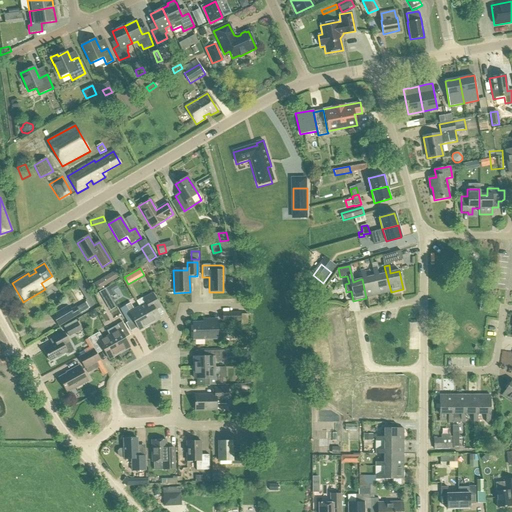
[(386,274),(378,276),(376,268),(372,269),(374,277),(378,295),(391,292),(386,274)]
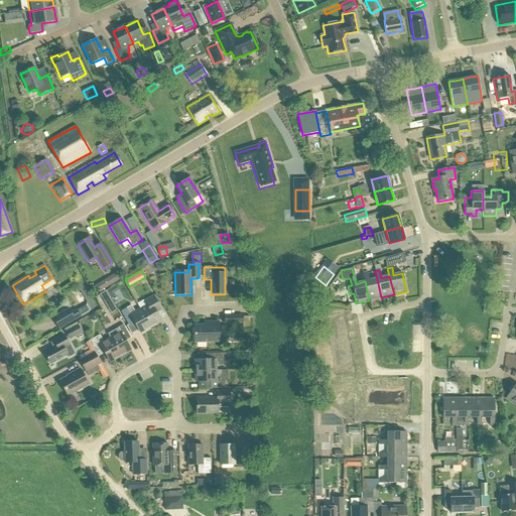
[(377,279),(369,280),(367,272),(362,273),(364,281),(365,281),(369,300),(381,297),(377,279)]
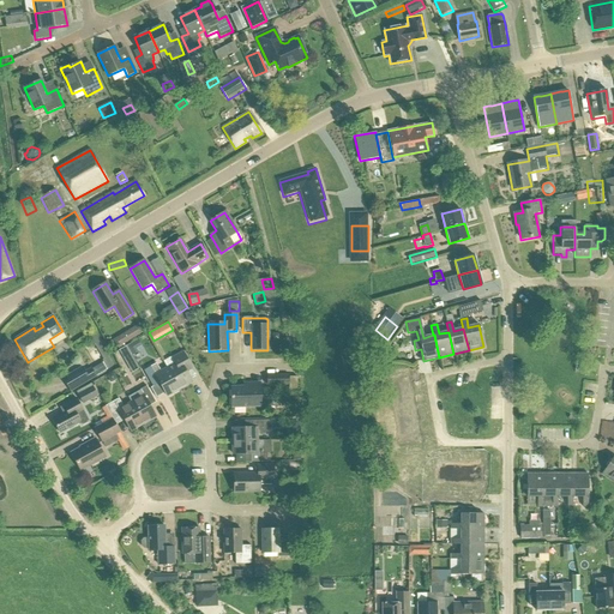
[(128,341),(136,337),(131,330),(125,333),(128,341)]
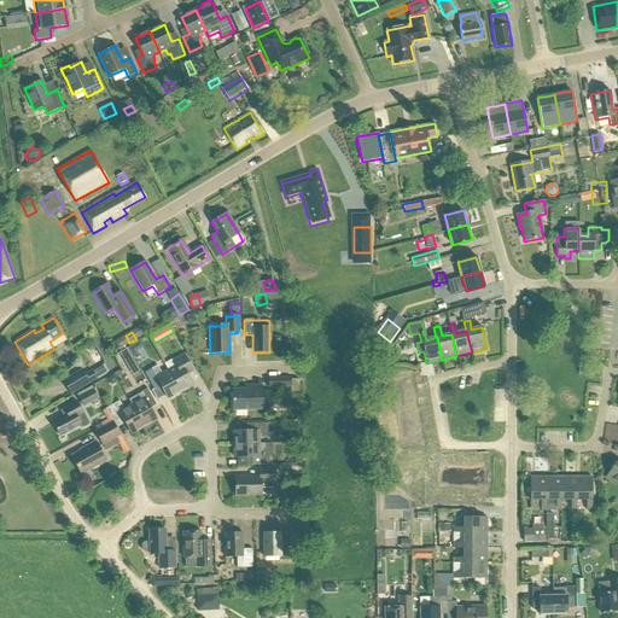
[(109,373),(114,369),(94,337),(91,339),(104,362),(103,363),(109,373)]
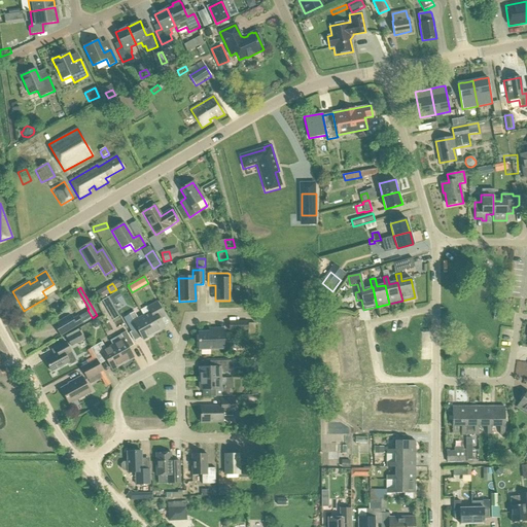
[(117,291),(108,296),(112,305),(117,302),(116,300),(120,296),(117,291)]
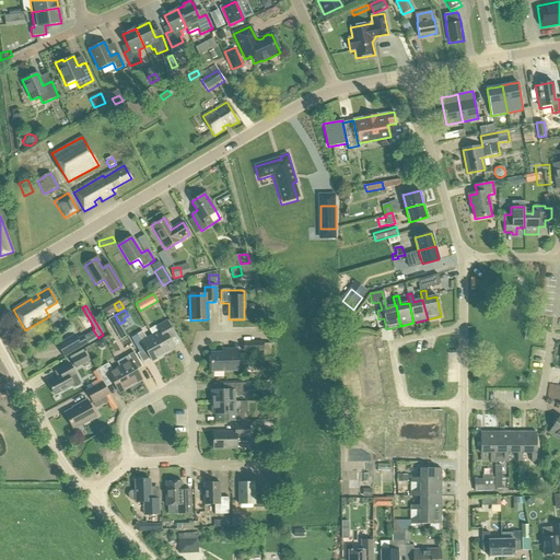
[(112,329),(119,325),(116,318),(108,323),(112,329)]
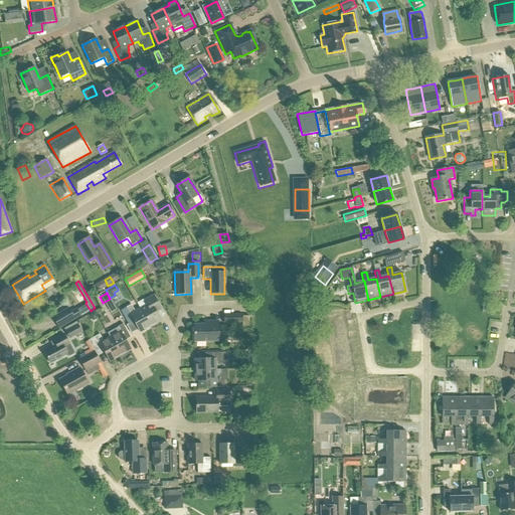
[(140,309),(150,327),(160,321),(155,312),(160,309),(153,296),(143,301),(146,306),(140,309)]
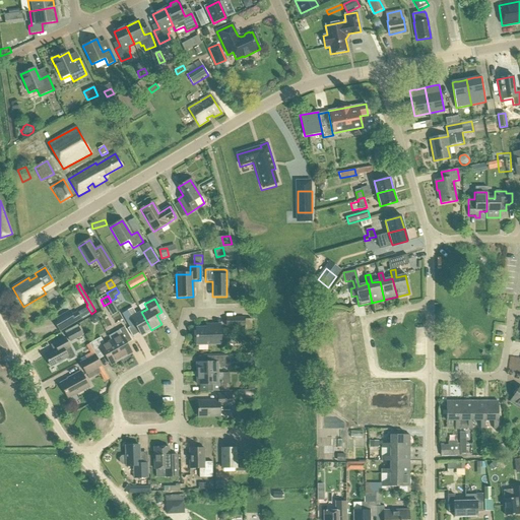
[(127,303),(120,306),(123,312),(129,309),(127,303)]
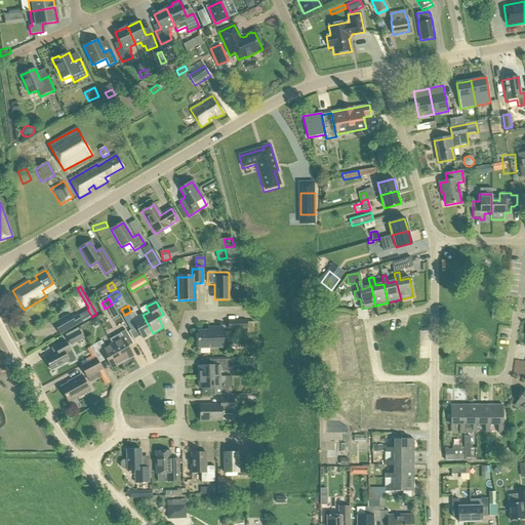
[(153,333),(143,315),(136,318),(132,312),(122,317),(131,333),(136,330),(142,339),(153,333)]
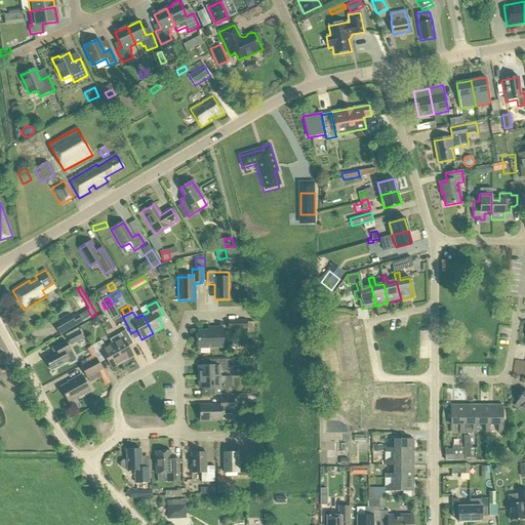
[(52,323),(58,334),(81,321),(77,315),(72,318),(69,314),(52,323)]
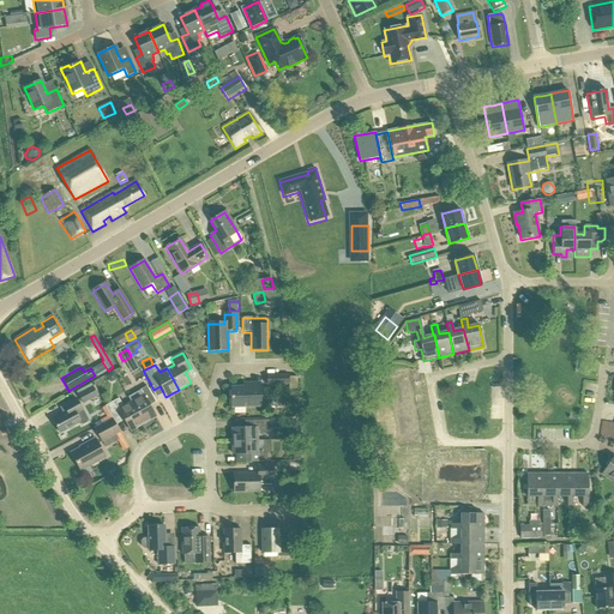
[(386,373),(390,390),(411,386),(408,369),(386,373)]
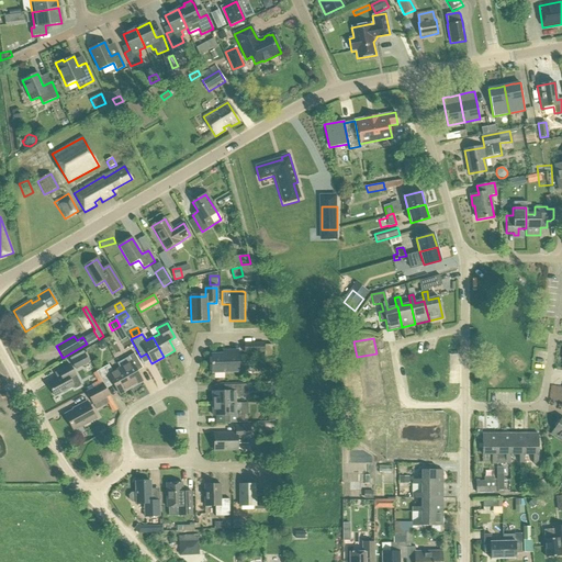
[(266,352),(266,345),(266,344),(245,344),(245,353),(266,352)]
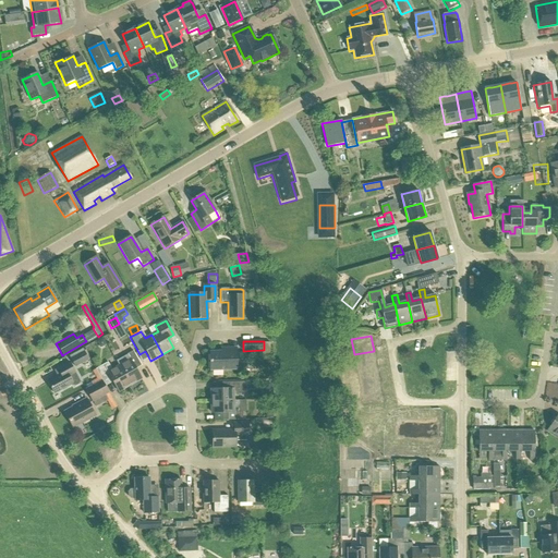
[(209,371),(235,370),(235,349),(226,349),(226,352),(209,353),(209,371)]
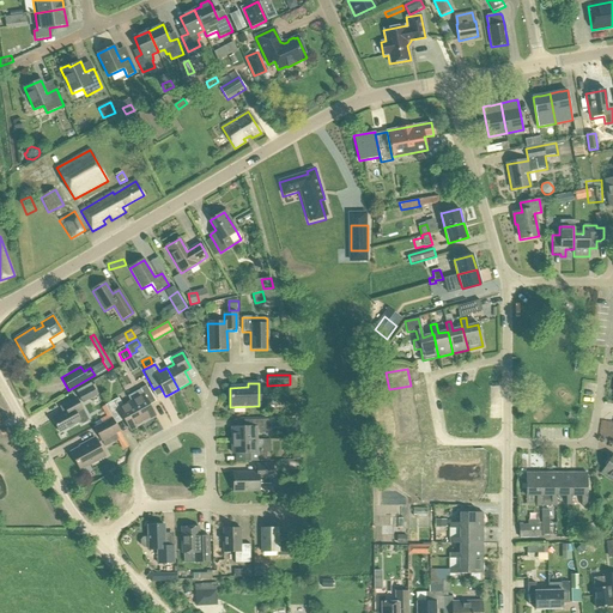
[(83,404),(98,395),(92,386),(78,394),(83,404)]
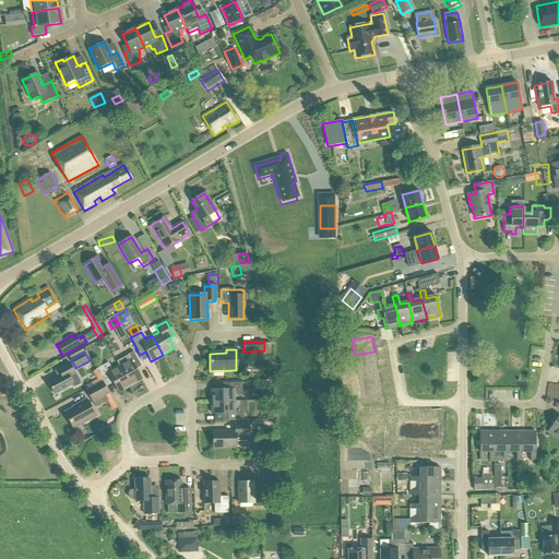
[(118,367),(129,387),(141,380),(135,370),(134,368),(140,365),(132,352),(127,355),(117,361),(119,366),(118,367)]
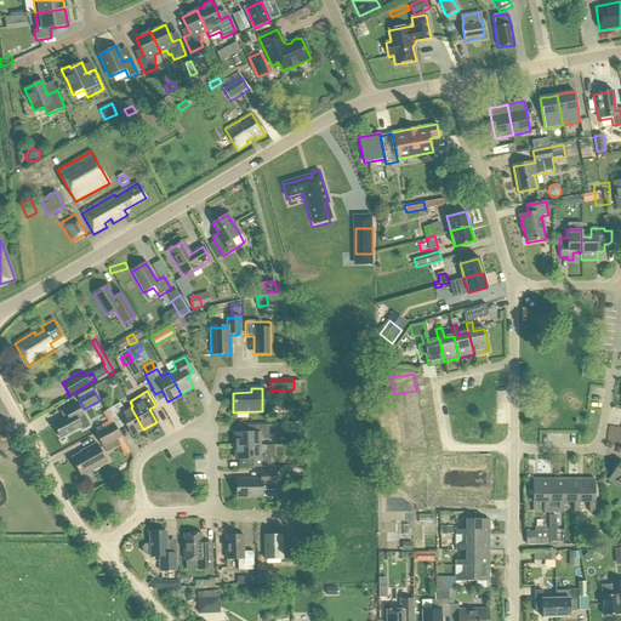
[(419,406),(416,391),(394,394),(397,411),(419,406)]
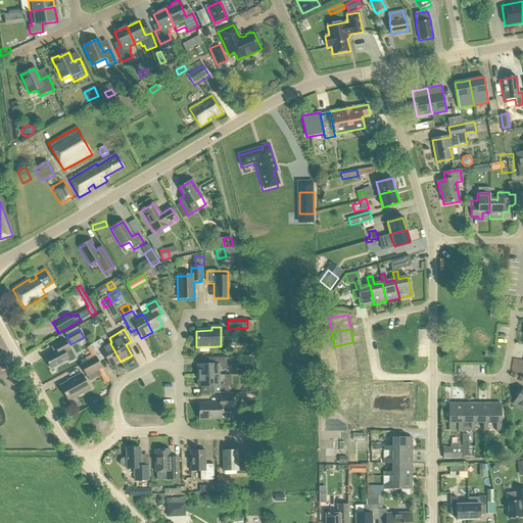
[(51,369),(67,360),(64,353),(69,350),(64,339),(53,345),(56,351),(44,358),(51,369)]
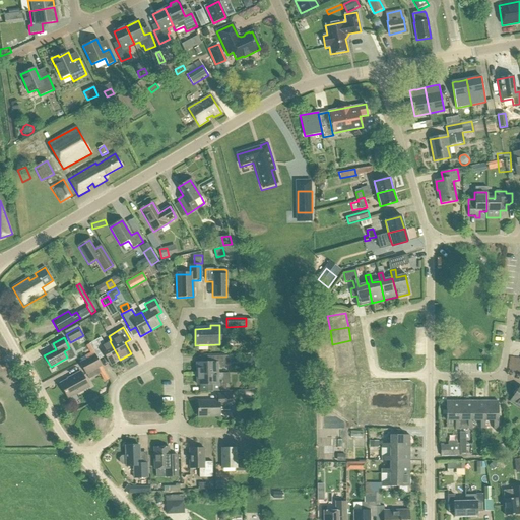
[(110,366),(120,360),(110,341),(104,345),(100,338),(88,344),(92,351),(94,354),(96,358),(104,354),(105,355),(110,366)]
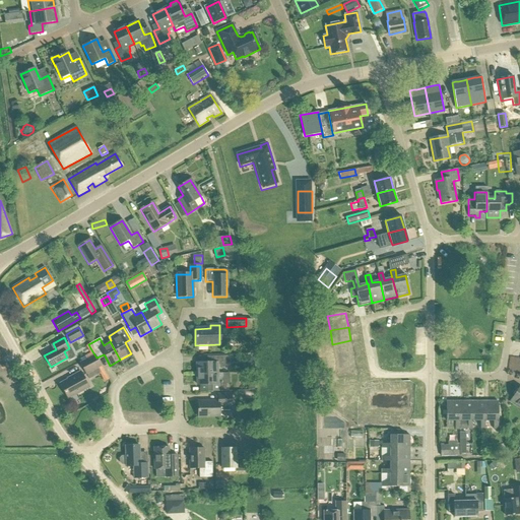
[(353,354),(350,340),(332,344),(335,359),(353,354)]
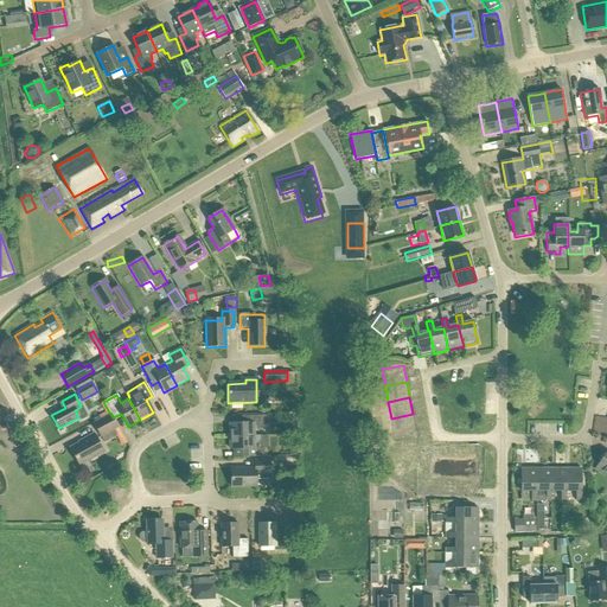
[(93,425),(100,439),(119,428),(115,421),(114,421),(110,414),(93,425)]
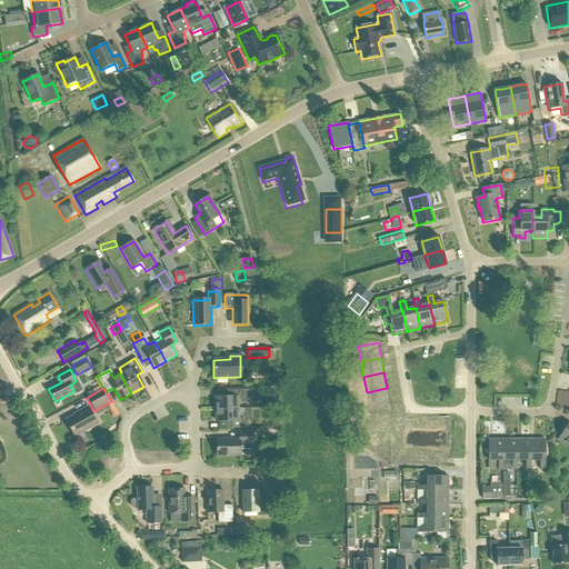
[(389,403),(387,388),(367,392),(367,395),(369,408),(389,403)]
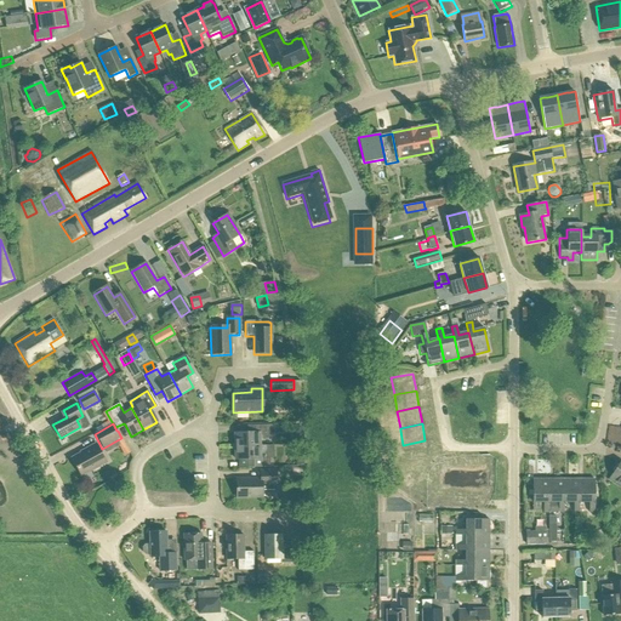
[(234,446),(258,446),(258,439),(274,438),(274,426),(246,426),(246,433),(234,433),(234,446)]
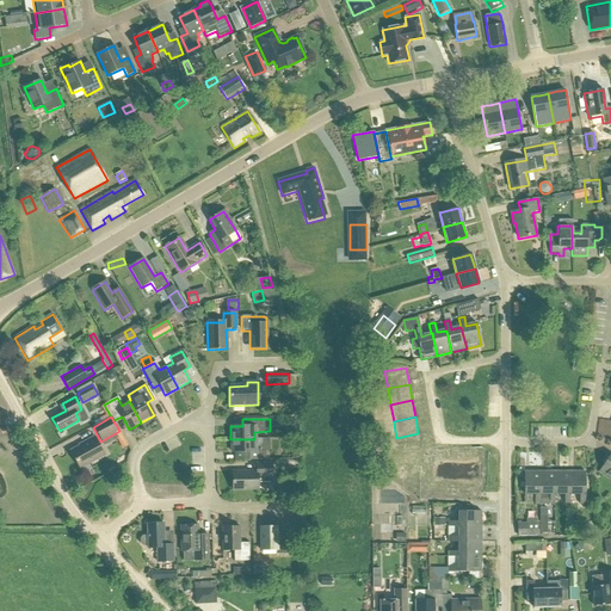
[(79,469),(104,455),(94,437),(82,443),(84,444),(69,451),(79,469)]
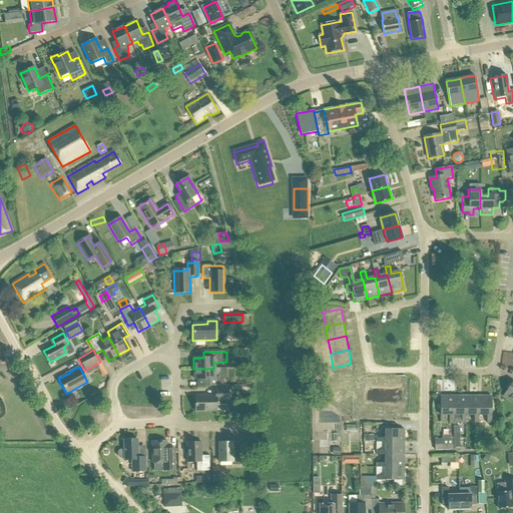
[(222,387),(221,379),(219,379),(219,369),(213,369),(193,369),(193,381),(196,380),(197,387),(222,387)]
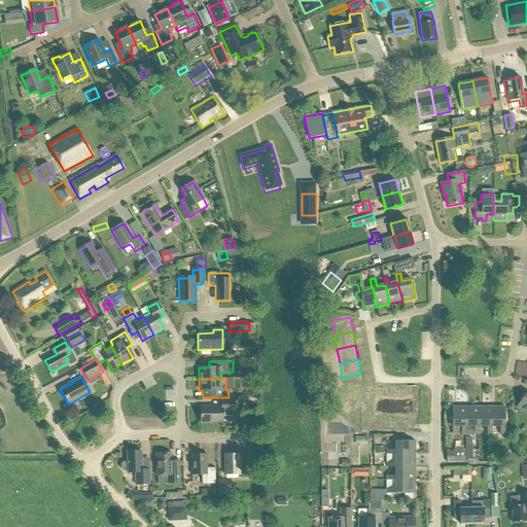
[(526,392),(517,407),(526,414),(526,392)]
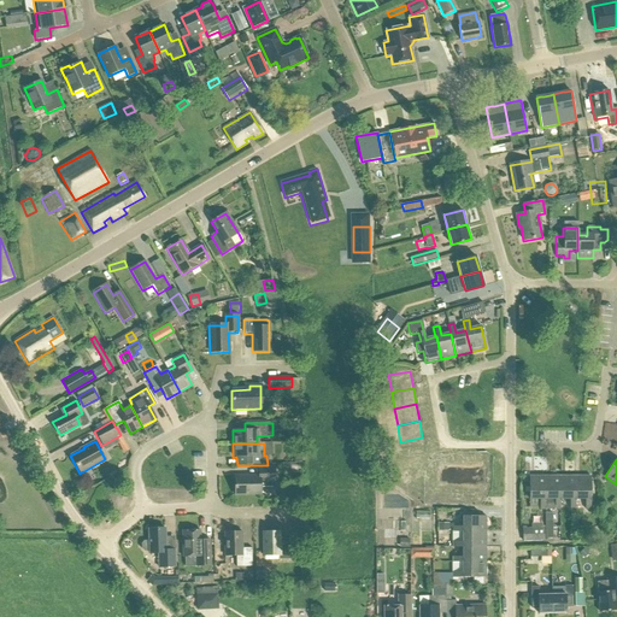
[(452,486),(452,464),(435,464),(435,486),(438,486),(450,486),(452,486)]
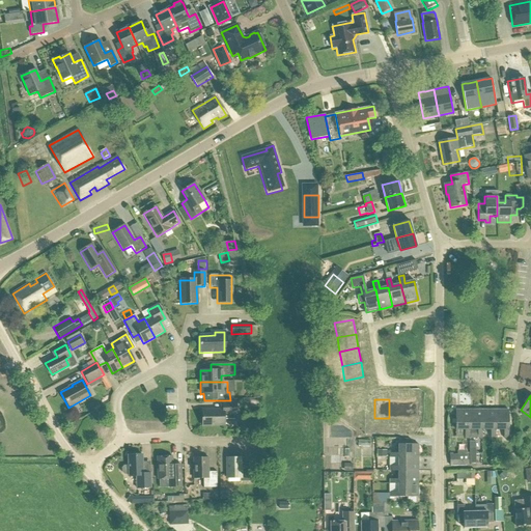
[(403,418),(403,399),(389,399),(389,418),(391,418),(401,418),(403,418)]
